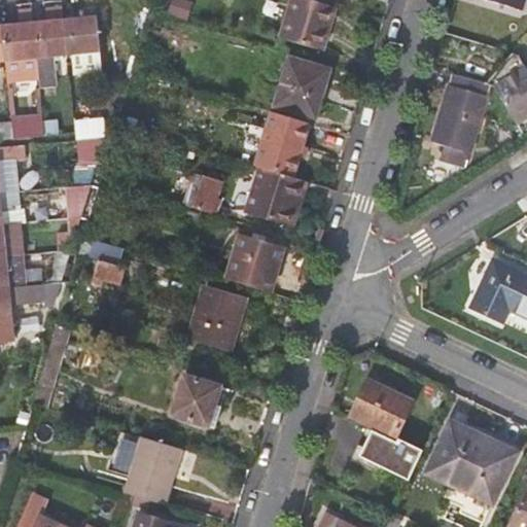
[(323,54),(337,7),(313,0),(291,0),(281,40),(323,54)]
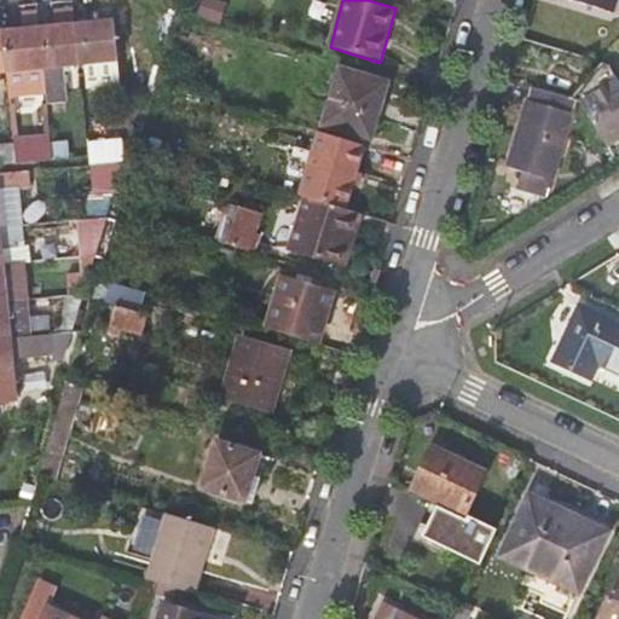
[(576,0),(614,11),(617,0),(576,0)]
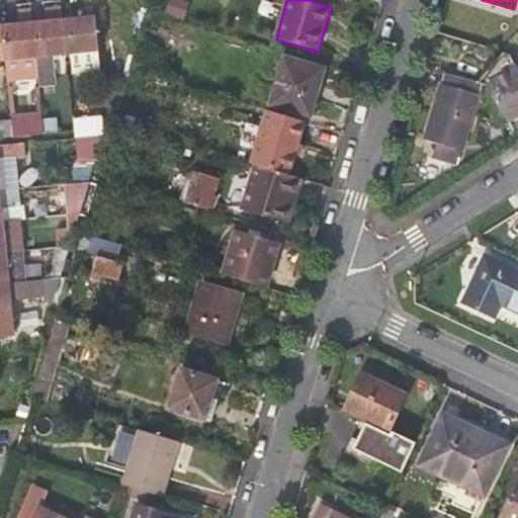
[(115,16),(65,21),(68,53),(71,53),(73,72),(100,70),(98,50),(119,48),(115,16)]
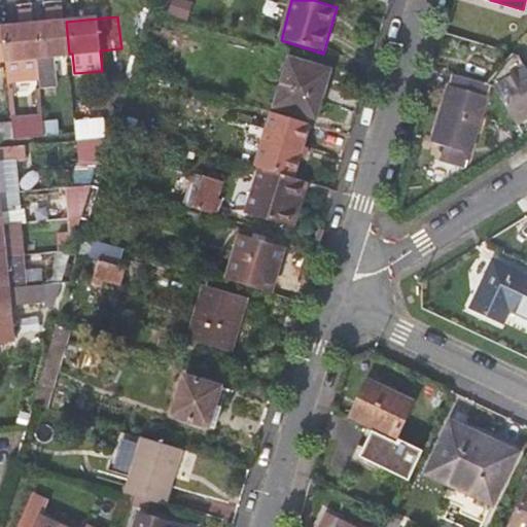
[(66,22),(34,25),(39,75),(40,85),(58,83),(55,56),(69,54),(66,22)]
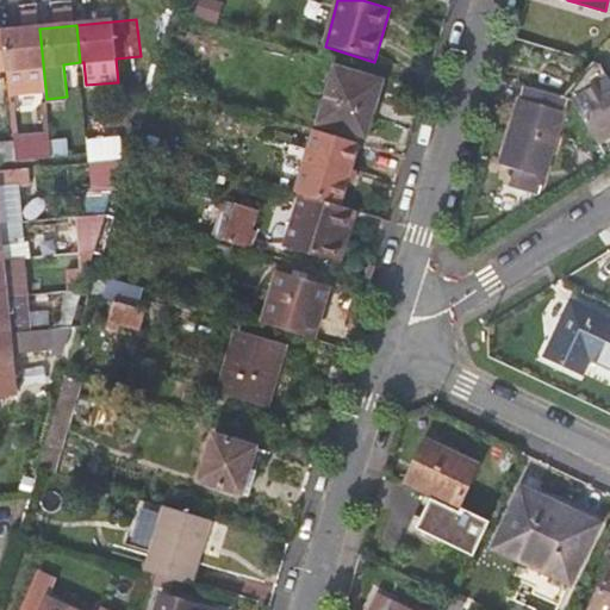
[(39,29),(2,33),(6,70),(8,91),(45,87),(39,29)]
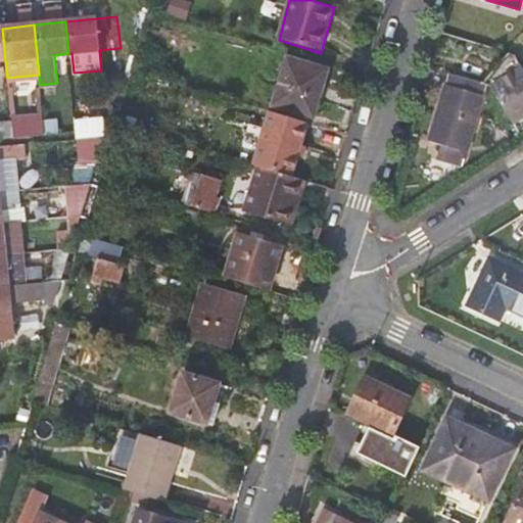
[(314,117),(328,69),(288,57),(274,105),(314,117)]
